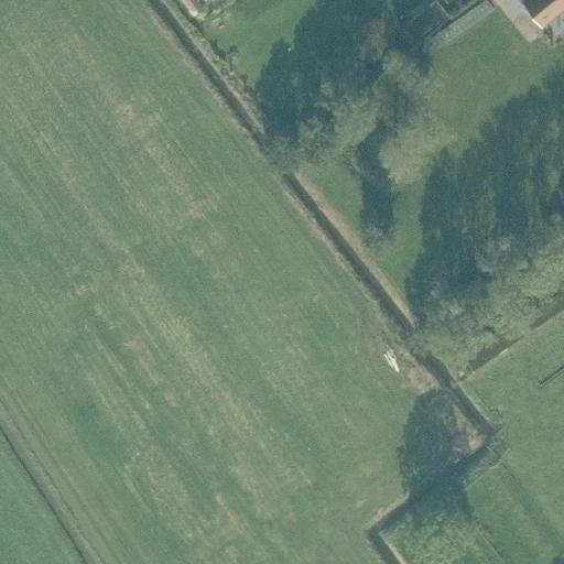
[(184,0),(193,11),(204,2),(202,0),(184,0)]
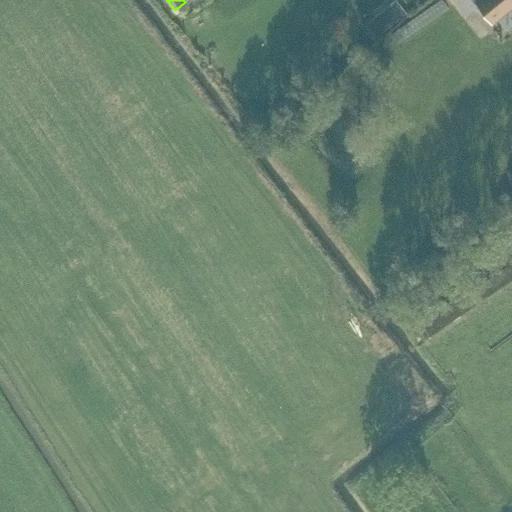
[(511,0),(473,0),(492,23),(511,6),(511,0)]
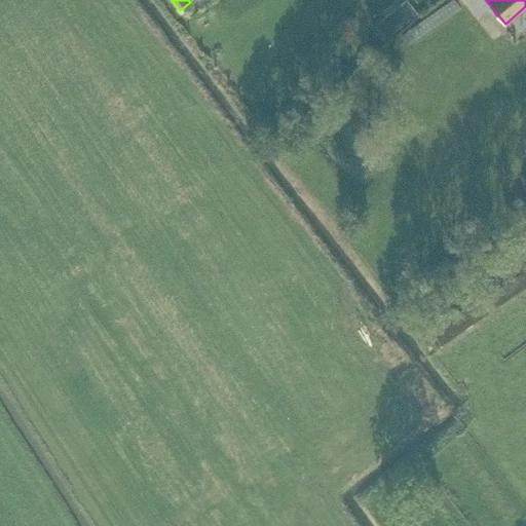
[(380,2),(367,9),(374,23),(387,15),(380,2)]
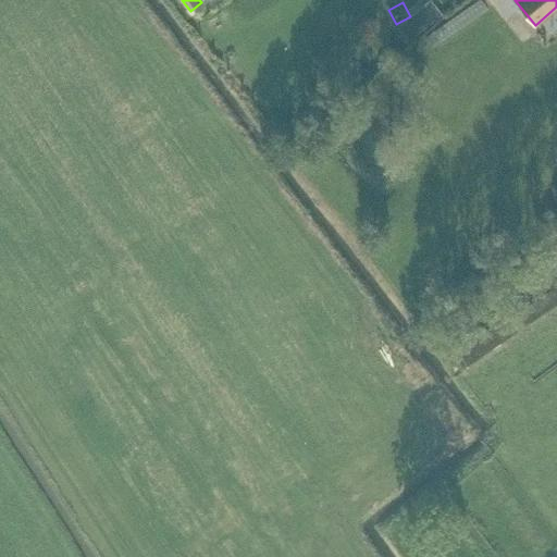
[(556,546),(552,539),(539,547),(544,556),(555,556),(556,556),(556,546)]
